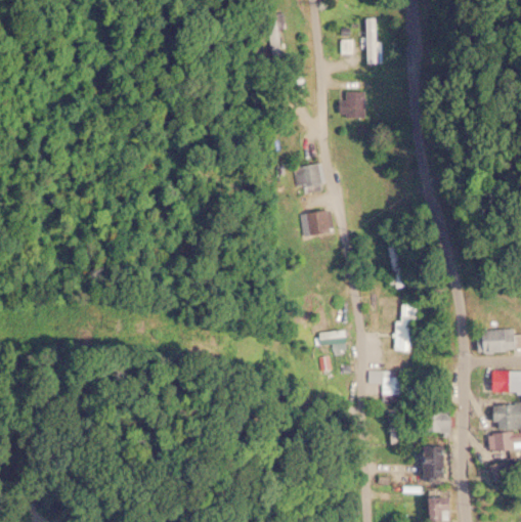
[(284,54),(283,11),(268,12),(269,54),(284,54)]
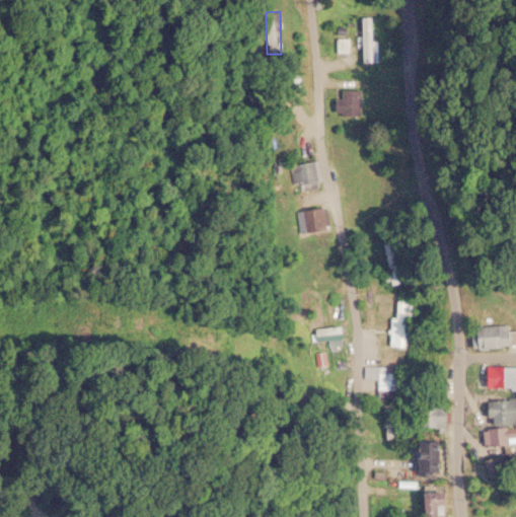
[(375,18),(362,18),(362,63),(375,63),(375,18)]
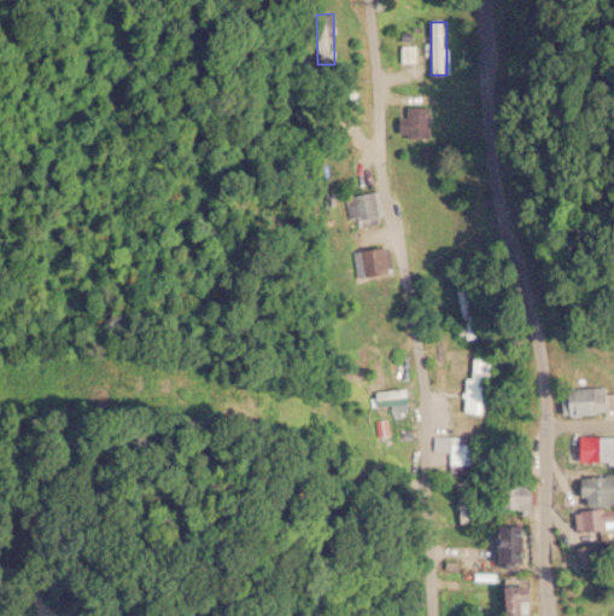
[(417,64),(417,47),(402,47),(402,64),(417,64)]
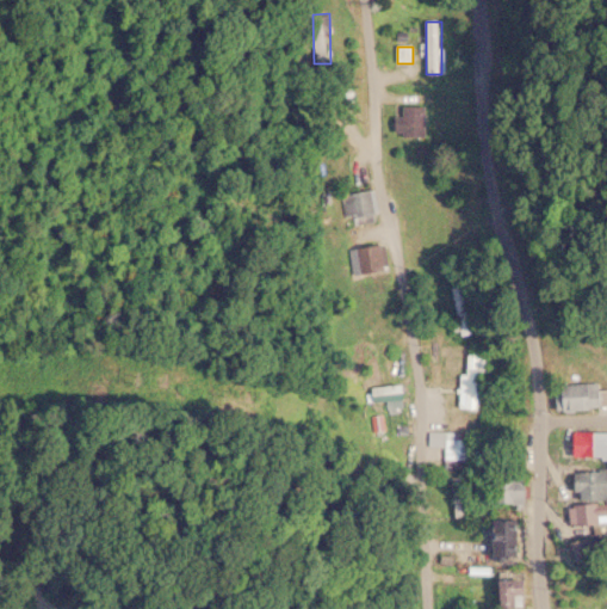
[(336,91),(339,108),(354,105),(353,90),(336,91)]
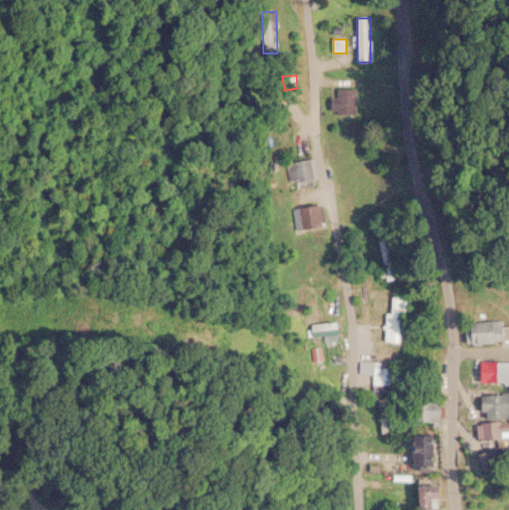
[(337,100),(330,100),(330,116),(357,116),(357,90),(337,90),(337,100)]
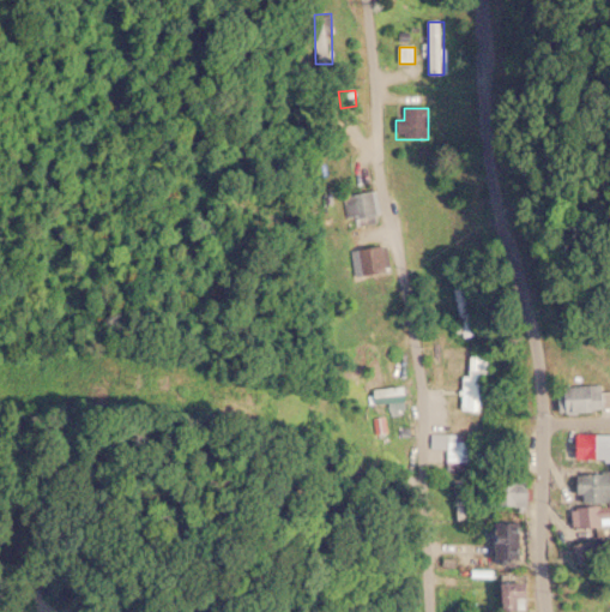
[(348,221),(375,217),(373,193),(345,196),(348,221)]
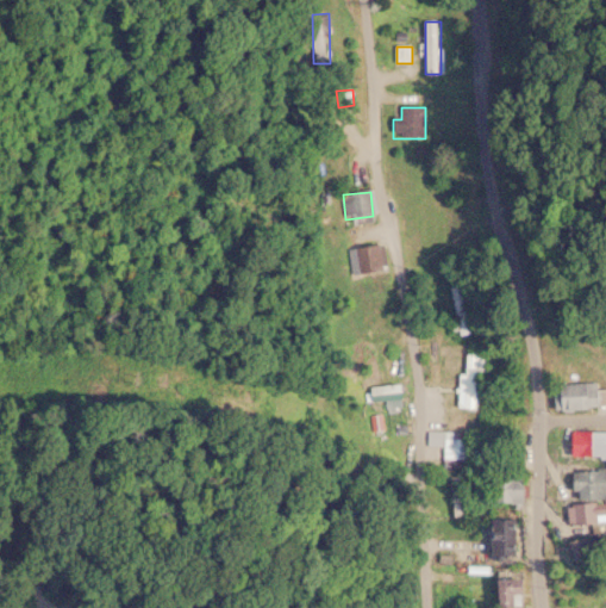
[(387,268),(381,244),(350,252),(356,275),(387,268)]
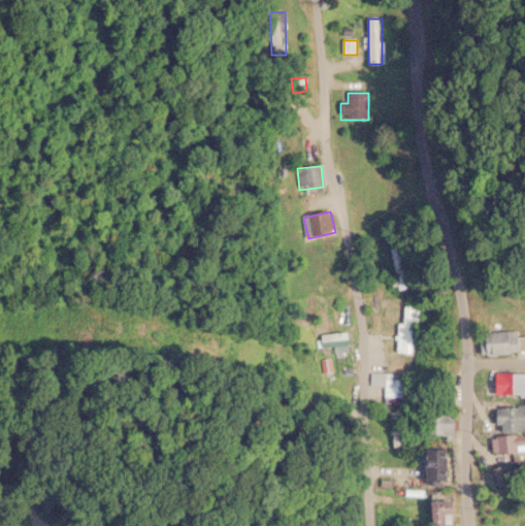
[(397,291),(408,290),(404,248),(393,249),(397,291)]
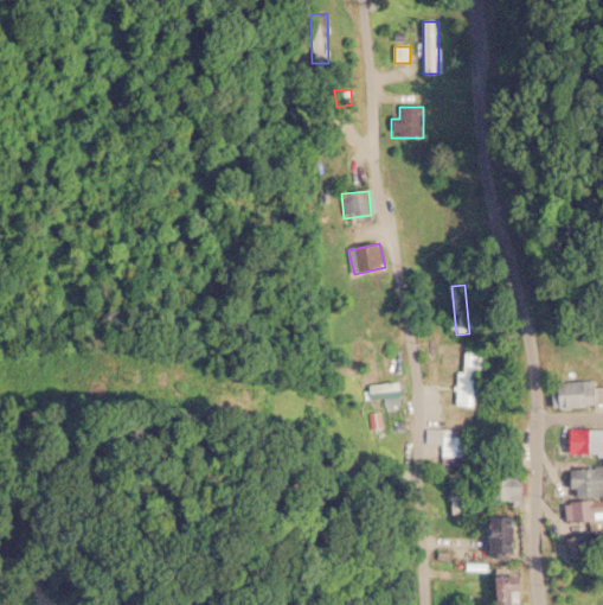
[(480,408),(481,352),(467,352),(467,374),(459,374),(459,408),(480,408)]
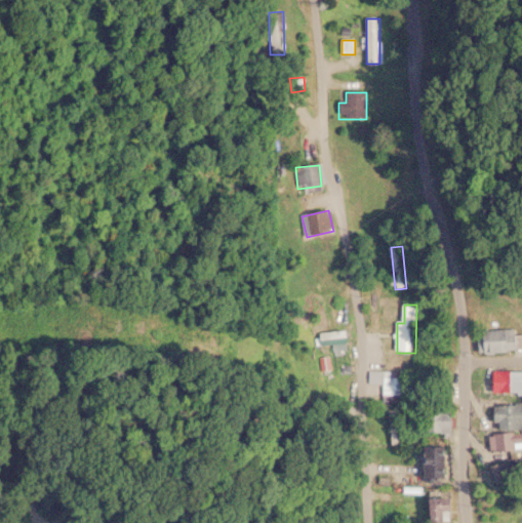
[(476,354),(521,353),(521,335),(516,335),(516,331),(476,331),(476,354)]
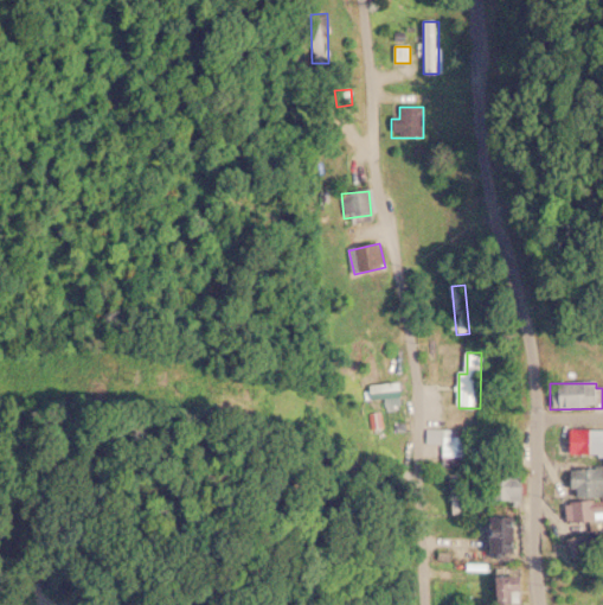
[(602,431),(565,432),(565,458),(602,457),(602,431)]
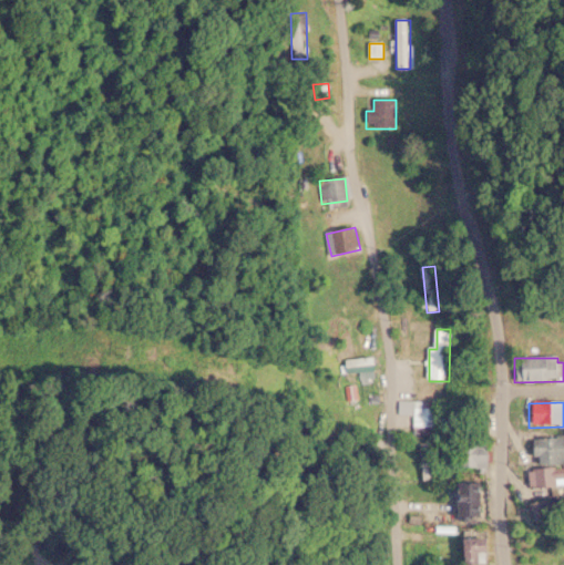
[(416,429),(434,429),(434,403),(416,403),(416,429)]
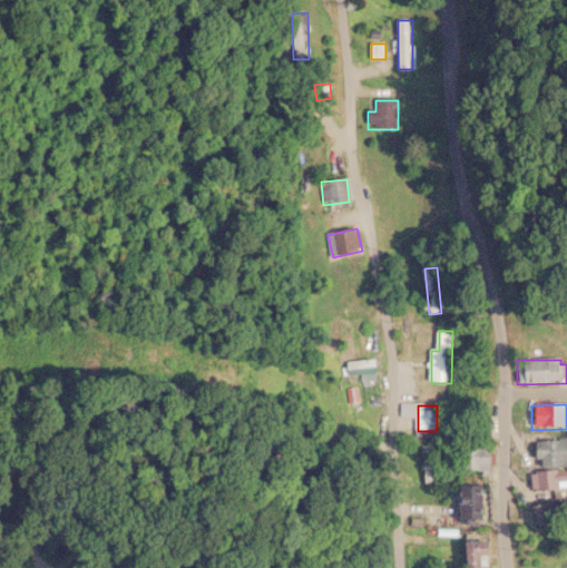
[(566,441),(531,441),(531,467),(566,467),(566,441)]
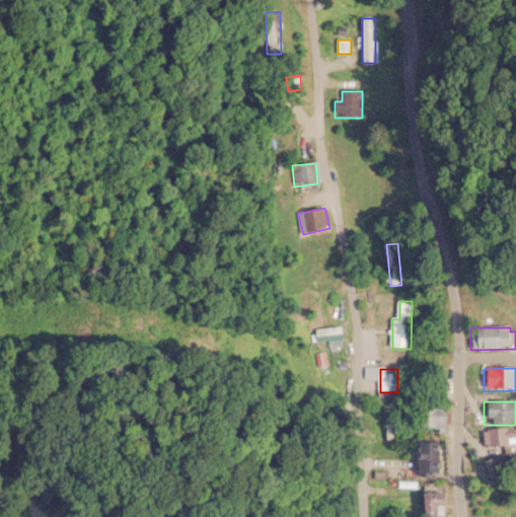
[(384,441),(395,441),(395,407),(384,407),(384,441)]
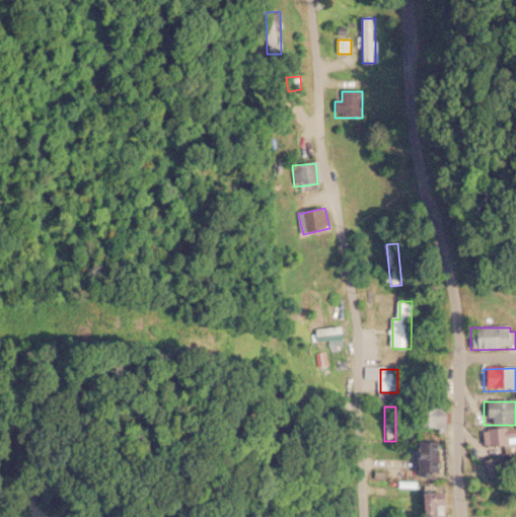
[(419,430),(445,430),(445,407),(419,407),(419,430)]
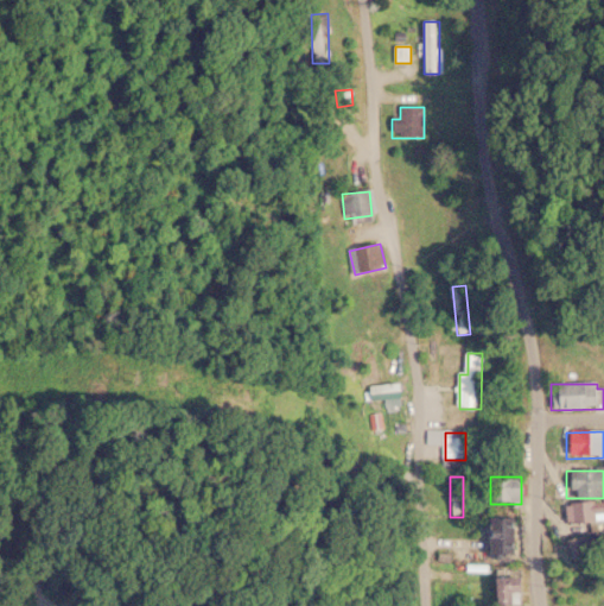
[(603,503),(565,504),(565,528),(603,528),(603,503)]
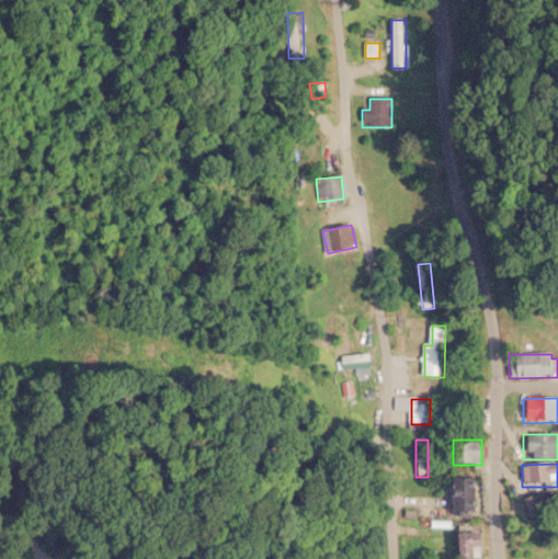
[(451,513),(475,512),(475,479),(450,479),(451,513)]
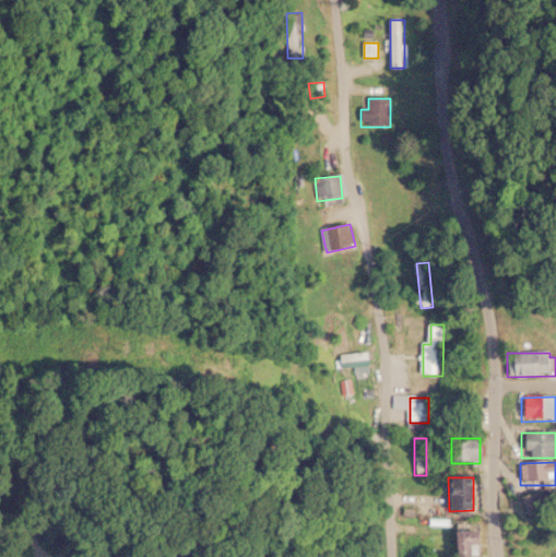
[(478,531),(452,531),(452,556),(478,556),(478,531)]
